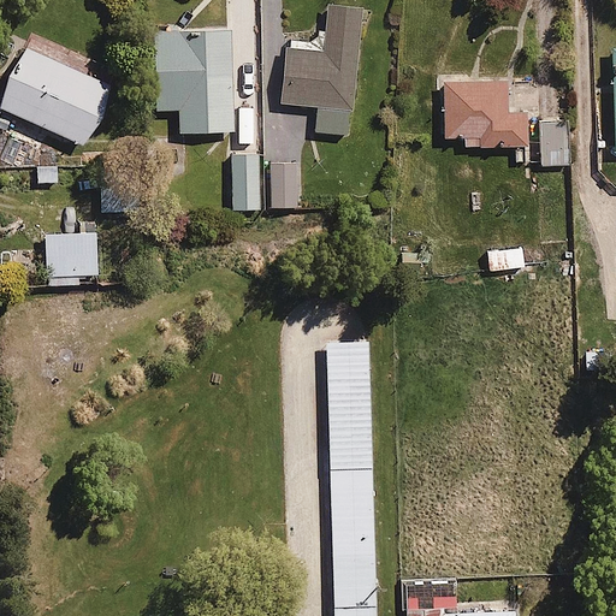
[(361,5),(329,4),(325,51),(286,48),(283,104),(314,105),(312,132),(353,135),(361,5)]
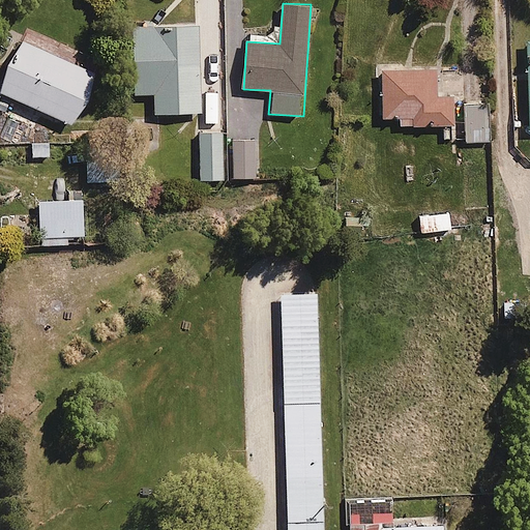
[(200,116),(197,23),(136,24),(138,117),(200,116)]
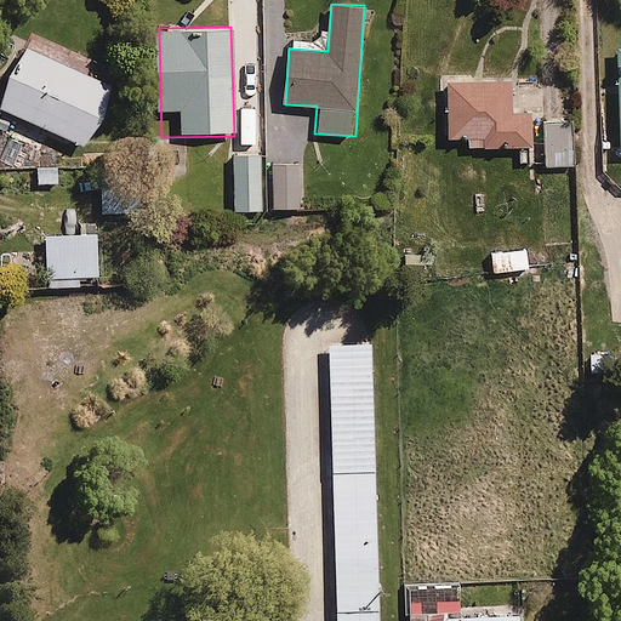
[(30,47),(0,104),(84,148),(113,91),(30,47)]
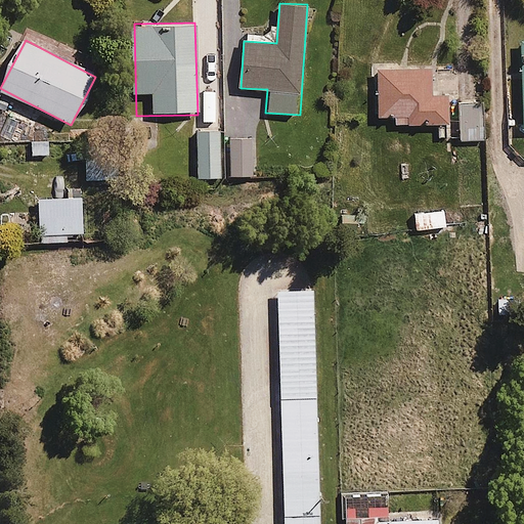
[(481,71),(438,73),(439,89),(431,90),(430,64),(372,67),(373,117),(393,116),(393,126),(448,124),(448,107),(454,107),(455,142),(484,141),(481,71)]
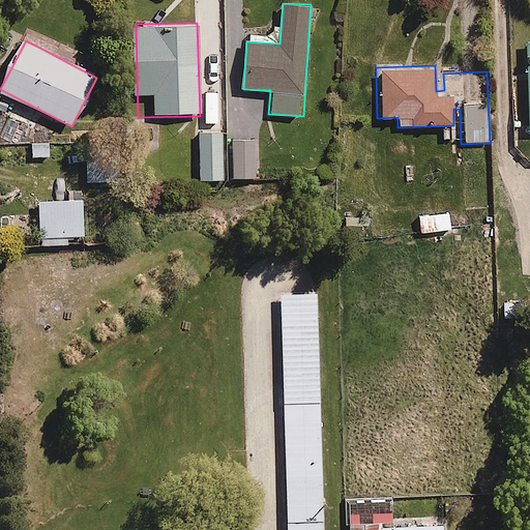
[(223,130),(196,131),(197,180),(257,178),(256,137),(223,138),(223,130)]
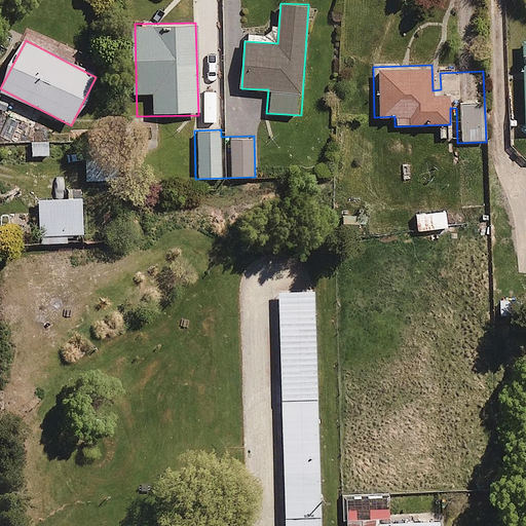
[(108,145),(84,146),(84,181),(108,180),(108,145)]
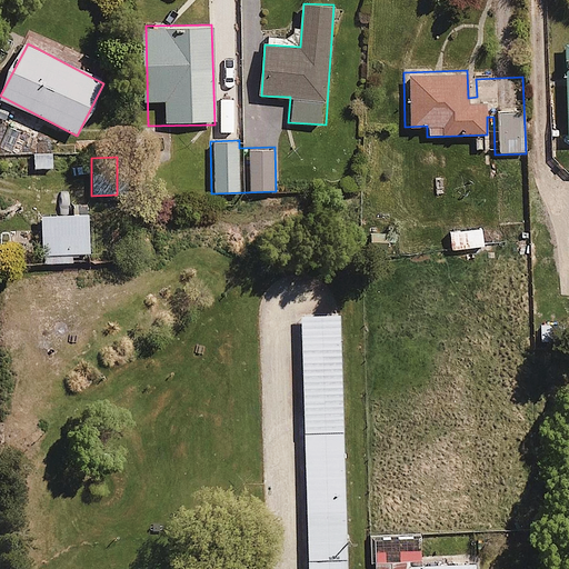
[(89,212),(39,215),(40,231),(13,232),(15,257),(41,256),(41,265),(75,263),(75,252),(90,251),(89,212)]
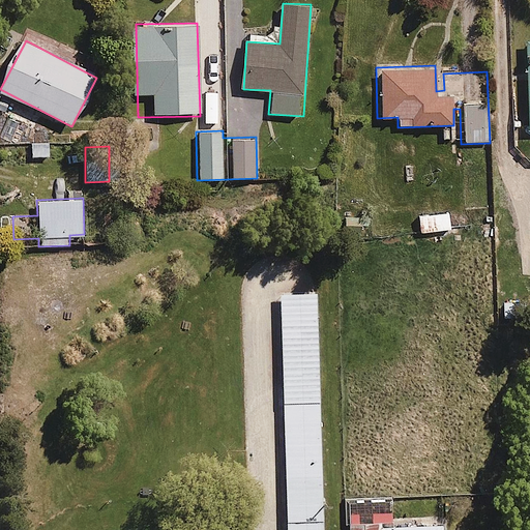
[(448,211),(416,213),(417,233),(449,231),(448,211)]
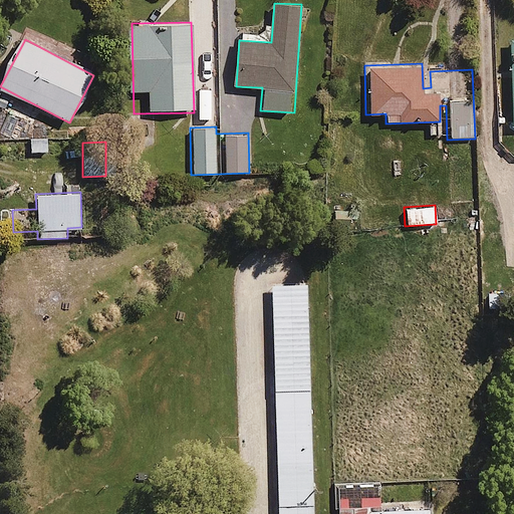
[(313,513),(308,286),(273,287),(277,513),(313,513)]
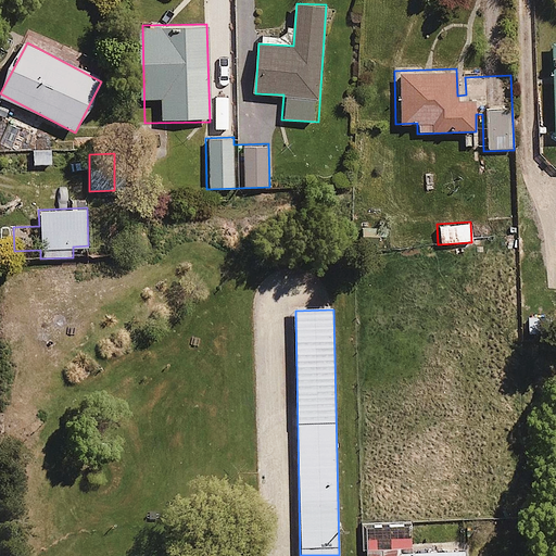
[(412,519),(366,520),(366,555),(468,555),(468,539),(413,539),(412,519)]
